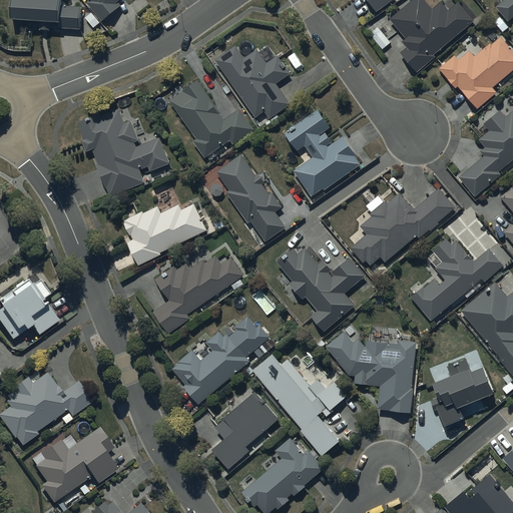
[(13,0),(12,18),(40,19),(40,29),(50,29),(50,20),(59,20),(59,27),(80,28),(81,6),(62,5),(61,0),(13,0)]
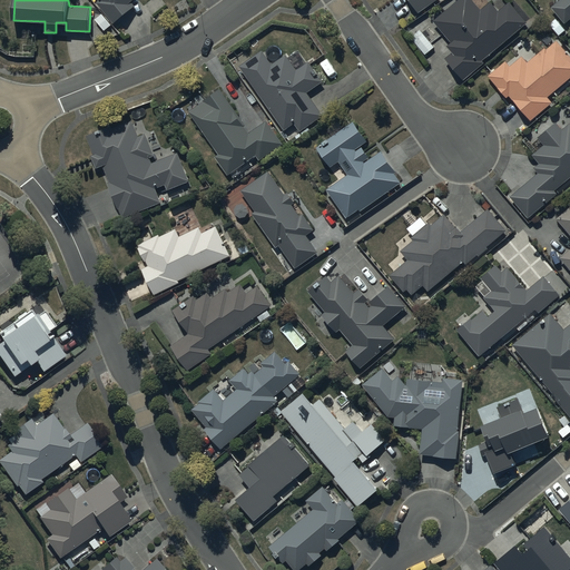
[(98,0),(97,2),(105,12),(96,20),(105,30),(135,5),(131,0),(98,0)]
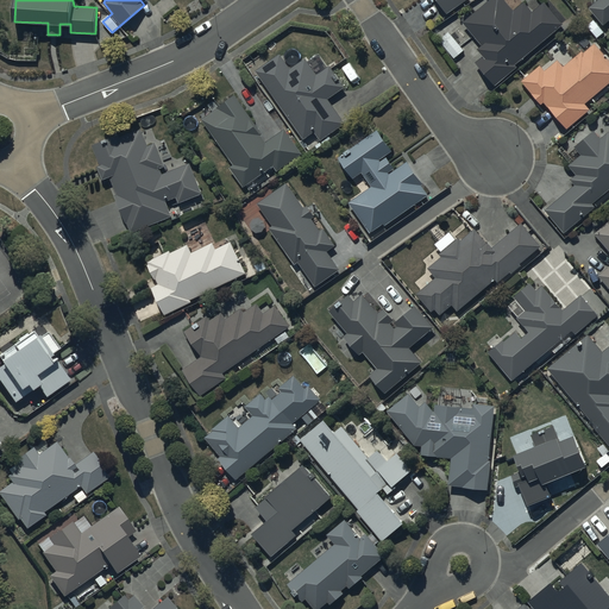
[(437,0),(447,14),(466,0),(437,0)]
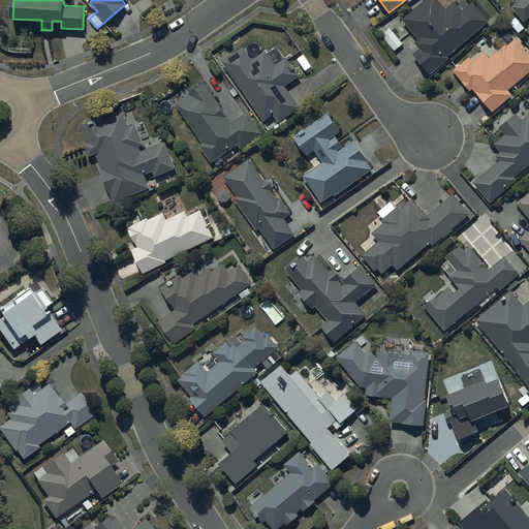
[(446,9),(438,0),(424,0),(401,19),(418,39),(414,42),(419,49),(412,54),(429,74),(448,58),(446,56),(489,22),(472,2),(462,10),(455,2),(446,9)]
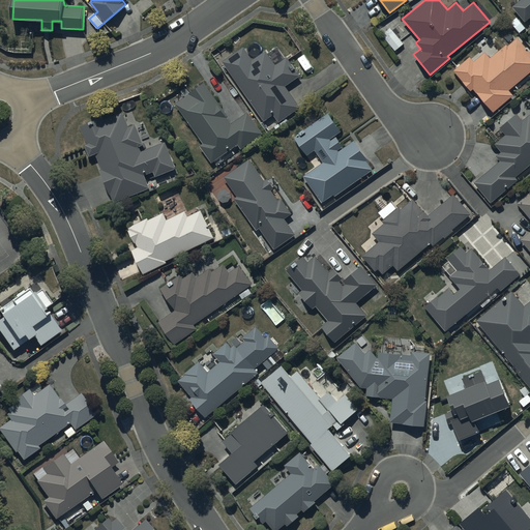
[(529,0),(518,0),(511,5),(525,21),(529,16),(529,0)]
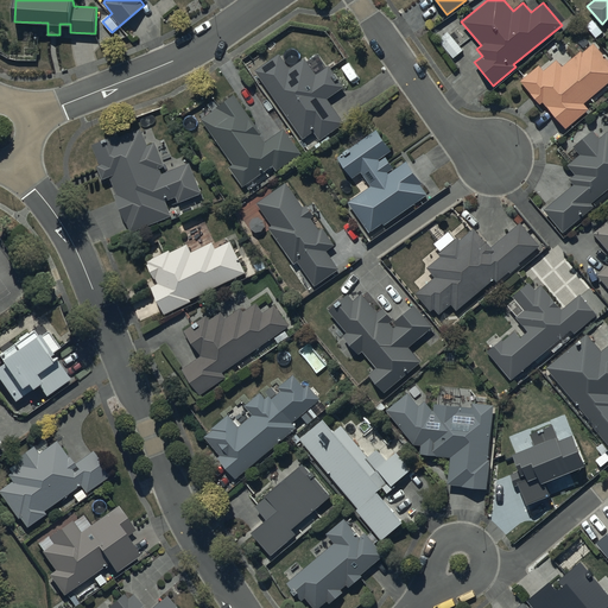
[(444,21),(432,30),(439,38),(438,39),(451,58),(462,51),(448,32),(450,30),(444,21)]
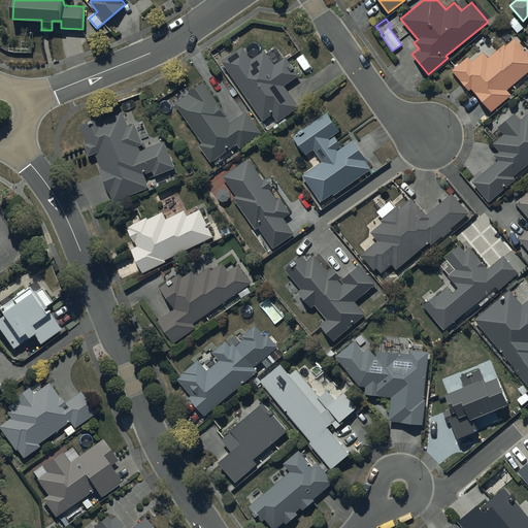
[(468,57),(452,70),(469,91),(472,88),(491,111),(512,95),(506,89),(527,71),(527,53),(515,36),(513,38),(508,33),(501,38),(505,43),(488,58),(483,52),(471,61),(468,57)]
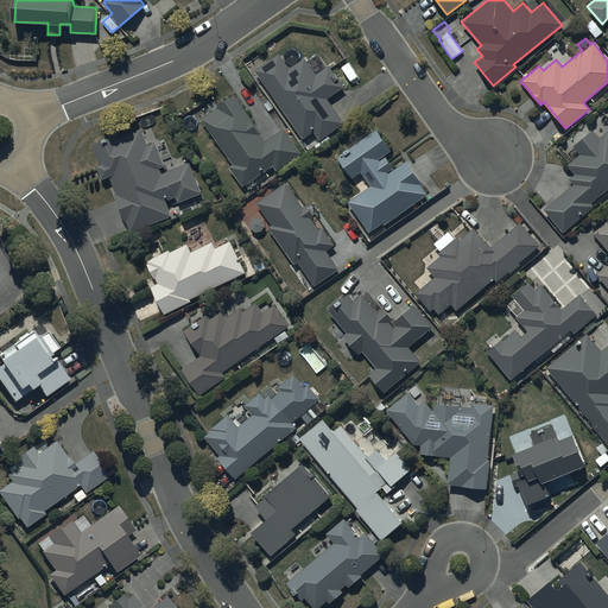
[(279,54),(257,70),(305,138),(315,131),(321,139),(346,122),(328,99),(344,87),(329,67),(318,75),(306,58),(291,69),(279,54)]
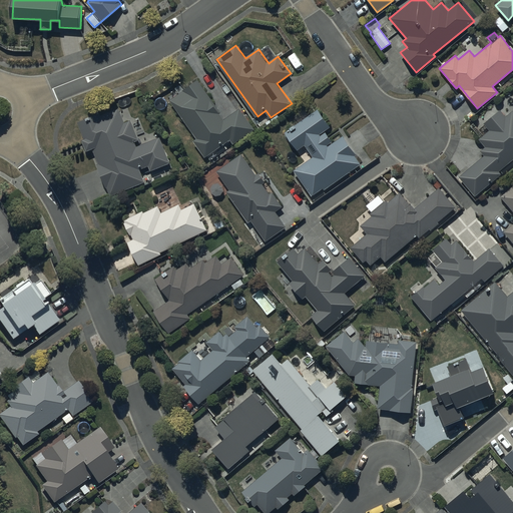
[(179,93),(170,99),(196,139),(193,141),(204,156),(231,139),(233,143),(254,129),(241,110),(224,120),(198,80),(184,89),(181,84),(176,88),(179,93)]
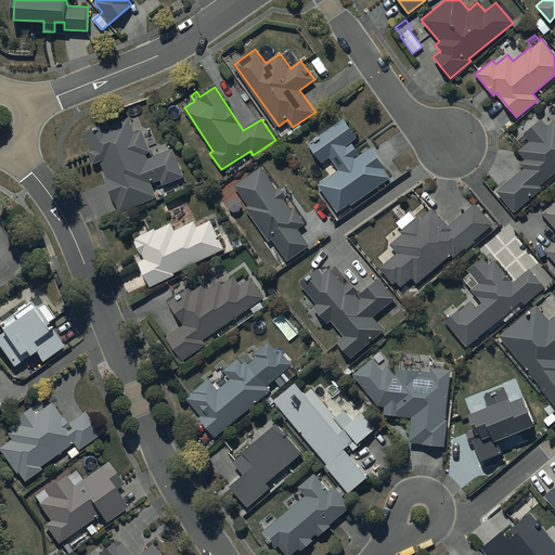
[(108,121),(85,131),(92,150),(89,151),(94,164),(101,162),(107,177),(105,178),(119,213),(157,196),(152,183),(162,179),(164,184),(184,176),(173,147),(147,158),(145,153),(152,151),(142,129),(134,132),(128,116),(110,125),(108,121)]
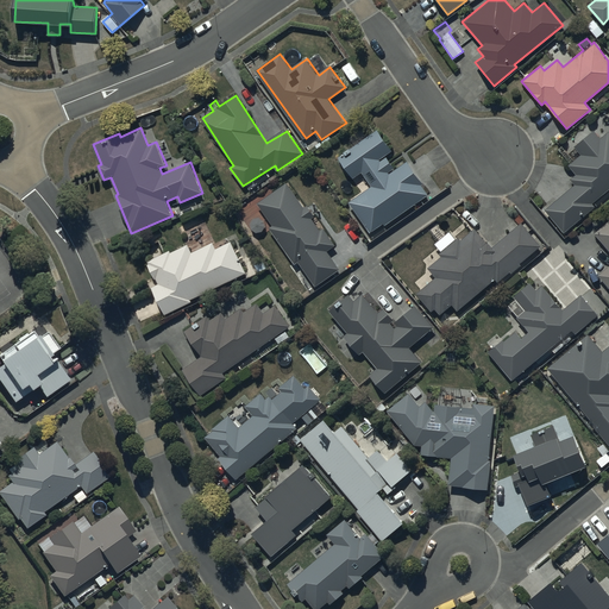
[(377,130),(339,157),(355,177),(362,173),(371,186),(349,202),(371,233),(384,224),(385,225),(428,194),(421,184),(424,183),(407,161),(395,169),(385,156),(393,151),(377,130)]
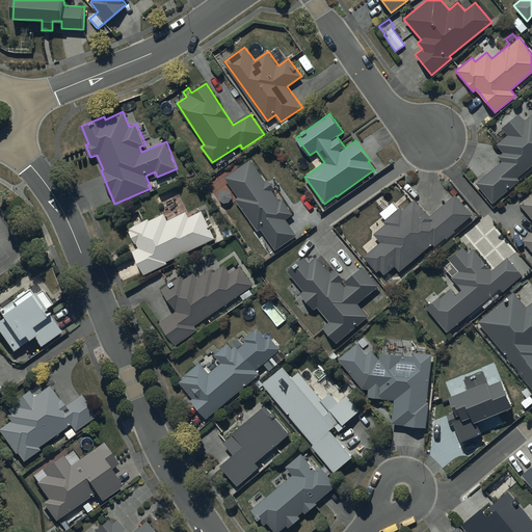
[(531,164),(531,115),(525,122),(519,113),(502,128),(508,135),(497,145),(503,153),(498,157),(501,161),(476,183),(493,203),(520,179),(517,178),(531,164)]
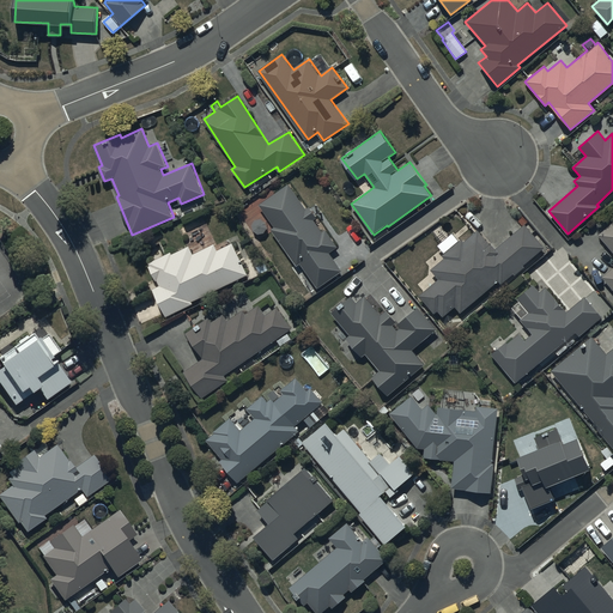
[(290,184),(260,205),(274,226),(272,229),(297,266),(301,262),(317,287),(343,271),(329,253),(338,247),(326,229),(322,231),(315,219),(317,217),(310,205),(305,207),(290,184)]
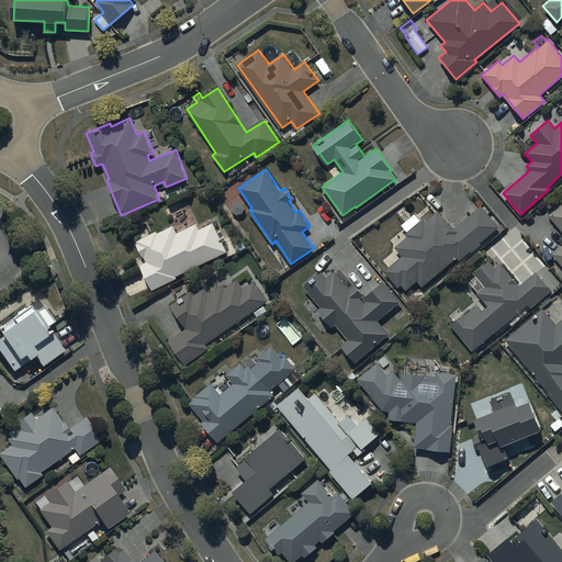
[(561,203),(549,215),(561,231),(561,245),(551,255),(561,266),(561,203)]
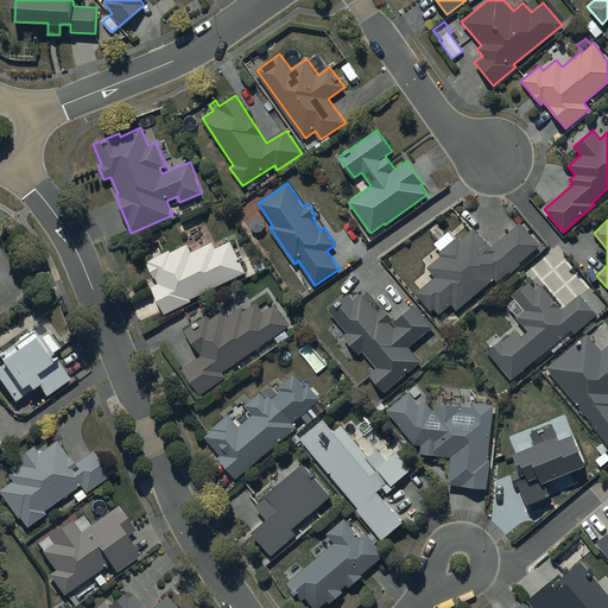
[(520,222),(491,247),(474,227),(460,240),(457,238),(438,253),(441,255),(428,267),(435,277),(416,292),(431,310),(435,308),(439,314),(451,304),(456,310),(494,278),(496,282),(510,272),(511,273),(520,264),(519,263),(539,245),(520,222)]
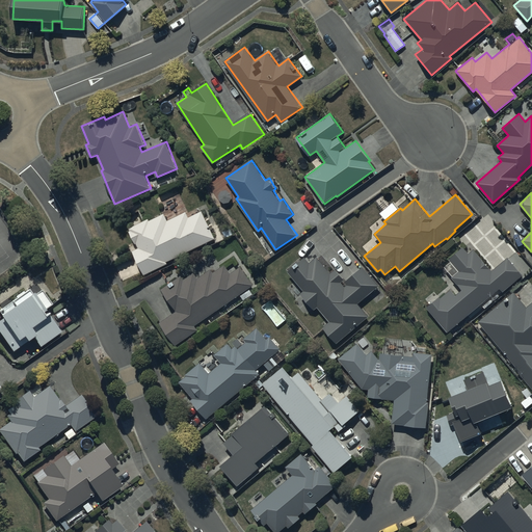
[(149,218),(129,228),(130,231),(129,231),(135,244),(137,243),(139,248),(134,251),(144,274),(167,264),(166,261),(215,239),(203,212),(189,217),(187,212),(167,220),(165,214),(150,221),(149,218)]
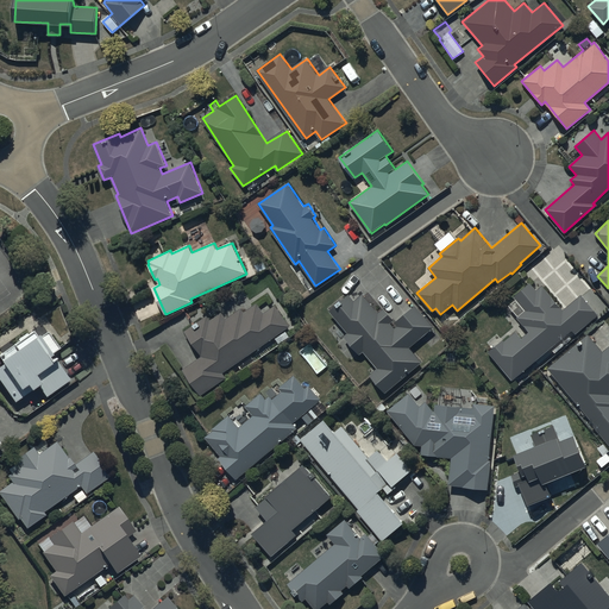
[(502,339),(488,352),(513,381),(572,330),(576,333),(597,314),(579,294),(562,311),(541,287),(537,290),(529,282),(513,296),(525,309),(516,318),(528,331),(522,337),(516,331),(504,341),(502,339)]
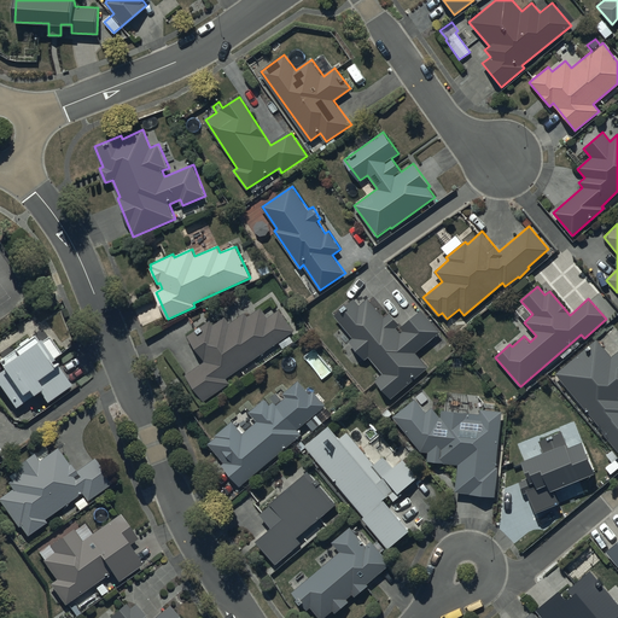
[(423,309),(402,327),(390,313),(384,318),(368,299),(361,305),(355,299),(354,301),(351,298),(336,312),(338,314),(336,318),(353,338),(349,342),(365,360),(369,356),(383,373),(375,379),(392,400),(429,368),(415,353),(441,332),(423,309)]
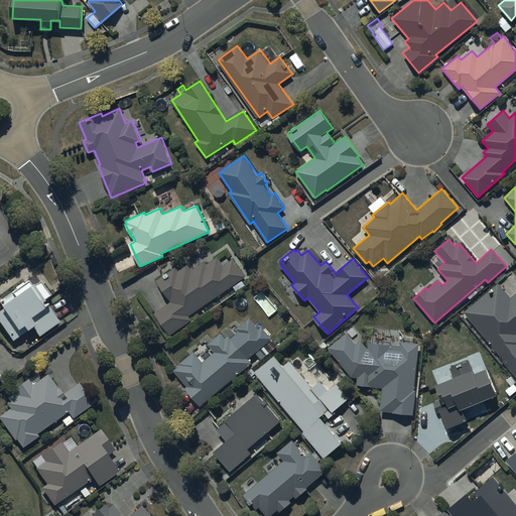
[(175,267),(157,280),(171,300),(155,311),(165,327),(160,330),(165,337),(170,334),(171,335),(191,320),(188,316),(233,286),(236,291),(245,285),(241,279),(246,276),(234,258),(224,265),(219,257),(208,265),(205,261),(194,269),(189,263),(178,271),(175,267)]
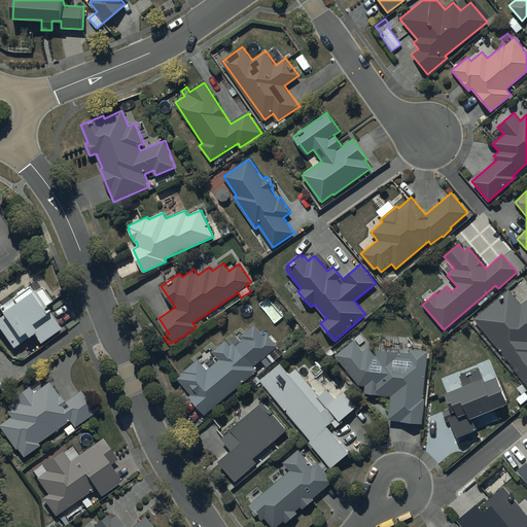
[(16,295),(0,307),(0,309),(2,312),(0,313),(2,316),(0,317),(0,330),(13,349),(33,334),(40,344),(62,328),(48,310),(45,313),(42,309),(51,302),(41,287),(35,291),(33,289),(31,290),(28,286),(24,289),(23,288),(15,294),(16,295)]
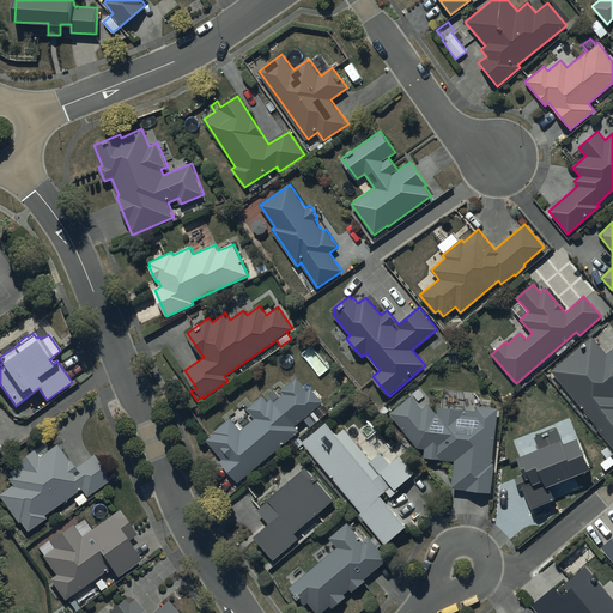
[(551,371),(593,422),(592,423),(608,444),(600,451),(607,460),(612,454),(612,350),(607,356),(592,337),(551,371)]
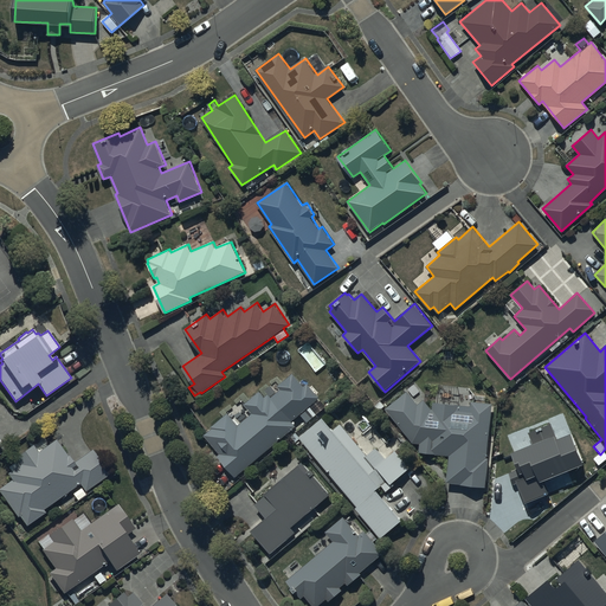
[(229,413),(212,426),(214,429),(206,436),(220,453),(218,456),(236,477),(297,426),(292,420),(302,413),(308,421),(316,414),(309,406),(320,398),(309,384),(304,387),(294,373),(278,385),(282,389),(277,393),(271,386),(265,391),(269,394),(265,397),(260,391),(244,404),(252,414),(238,425),(229,413)]
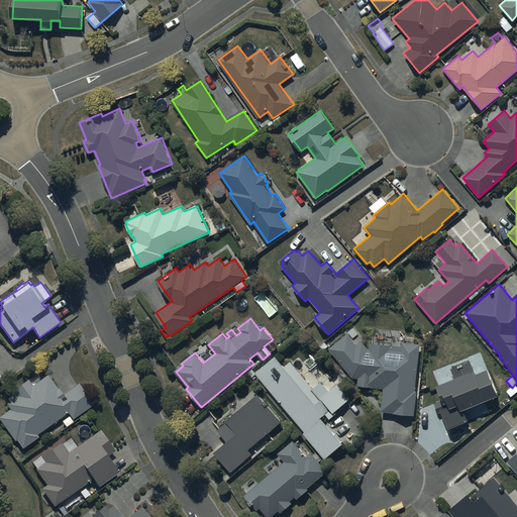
[(356,345),(347,333),(329,348),(352,378),(358,378),(357,387),(382,389),(380,412),(414,415),(417,390),(413,390),(418,344),(401,342),(401,346),(369,343),(369,349),(362,341),(356,345)]
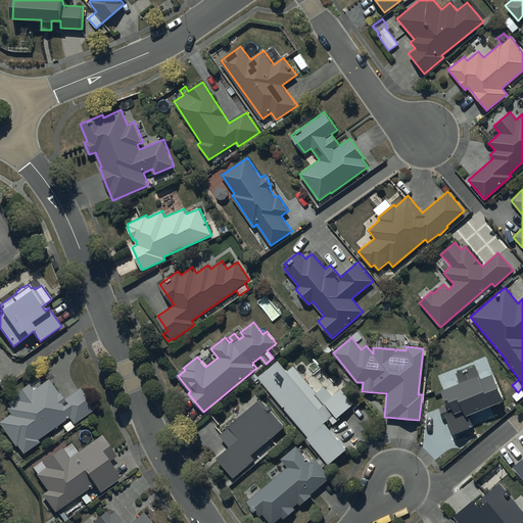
[(279,359),(257,376),(308,437),(306,438),(329,465),(347,449),(325,423),(330,419),(334,424),(341,418),(339,416),(354,403),(342,388),(333,396),(325,385),(317,391),(306,379),(313,374),(302,362),(296,367),(295,366),(288,371),(279,359)]
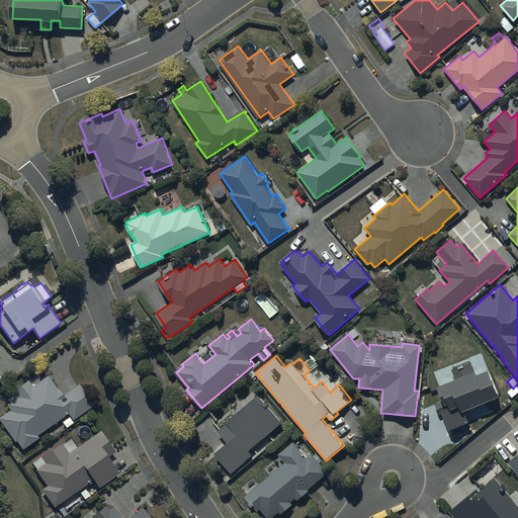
[(455,378),(437,386),(443,401),(434,404),(439,417),(443,415),(449,429),(467,421),(463,412),(500,396),(489,370),(476,375),(469,359),(450,367),(455,378)]
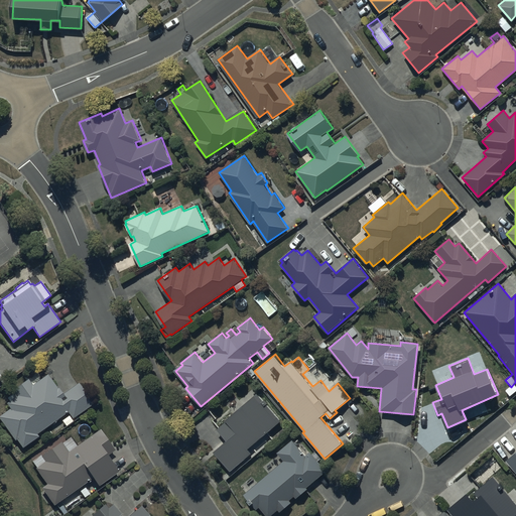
[(46,375),(31,385),(28,380),(13,390),(17,396),(7,404),(10,408),(0,415),(0,419),(14,441),(17,439),(22,446),(38,436),(35,433),(69,411),(73,418),(93,404),(79,383),(63,394),(58,387),(56,389),(46,375)]
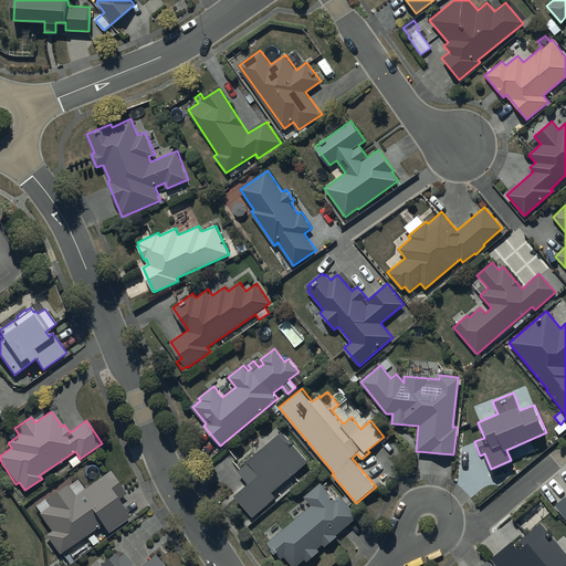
[(310,461),(284,430),(248,461),(249,462),(239,471),(249,483),(234,495),(253,517),(276,498),(272,493),(310,461)]
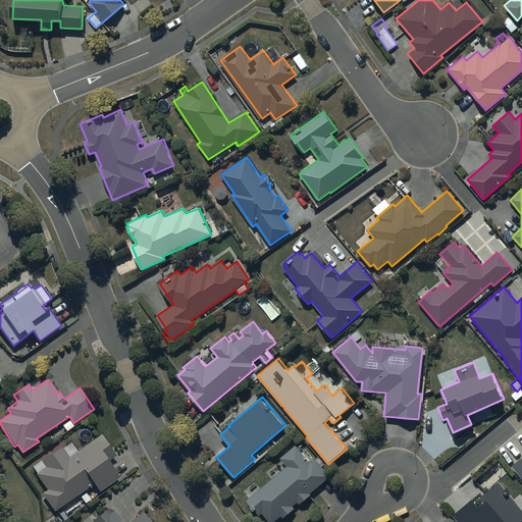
[(115,456),(101,434),(69,457),(62,447),(42,462),(46,467),(36,475),(47,490),(42,493),(54,511),(94,482),(100,491),(119,477),(108,461),(115,456)]
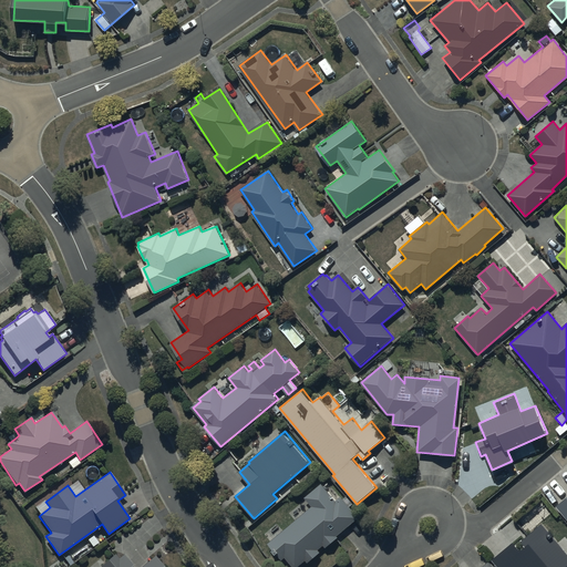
[(336,501),(321,484),(305,497),(312,506),(269,544),(274,549),(274,550),(277,555),(278,554),(284,560),(287,557),(295,566),(297,566),(306,559),(308,563),(320,552),(318,549),(323,545),(327,548),(339,537),(337,535),(359,516),(341,496),(336,501)]
